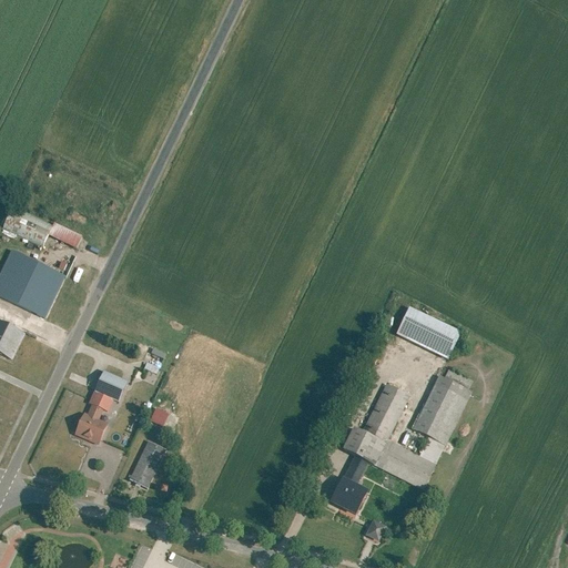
[(51,229),(11,210),(2,229),(42,247),(48,236),(51,229)]
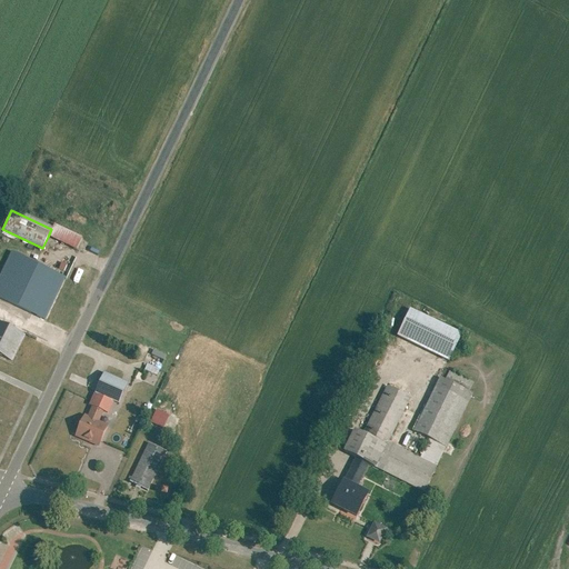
[(76,249),(80,238),(53,225),(51,229),(48,237),(76,249)]
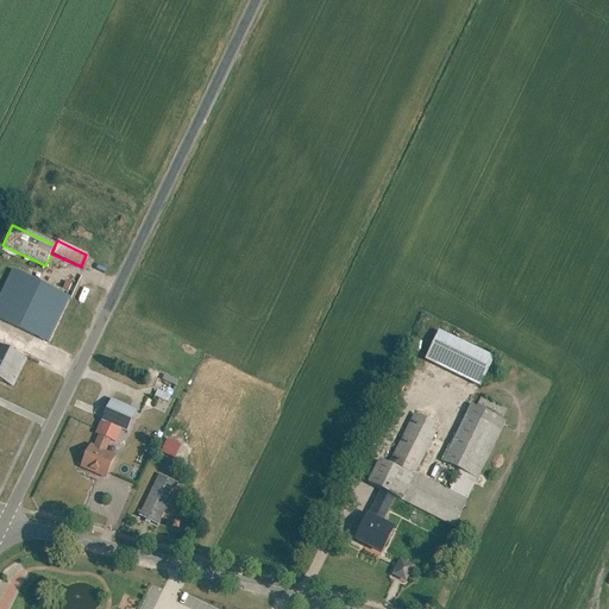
[(68,297),(11,270),(0,293),(0,320),(45,343),(68,297)]
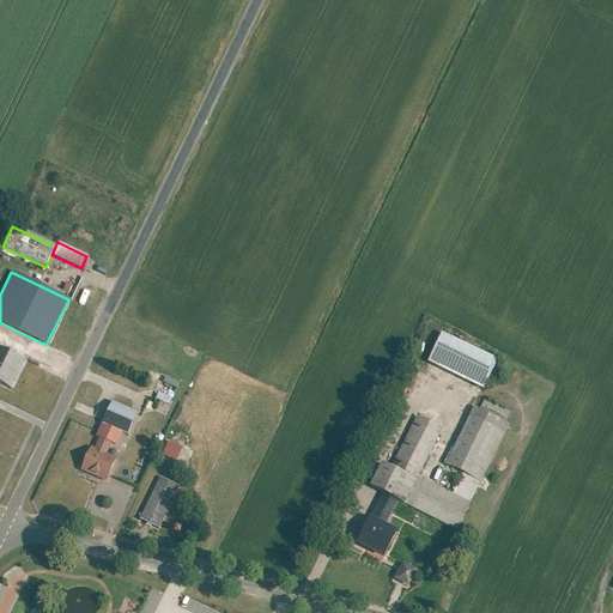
[(496,359),(439,333),(425,362),(481,388),(496,359)]
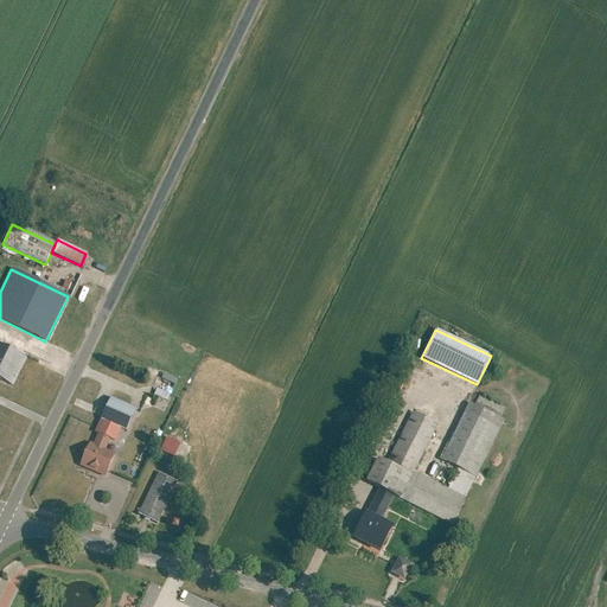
[(25,357),(0,345),(0,379),(12,385),(25,357)]
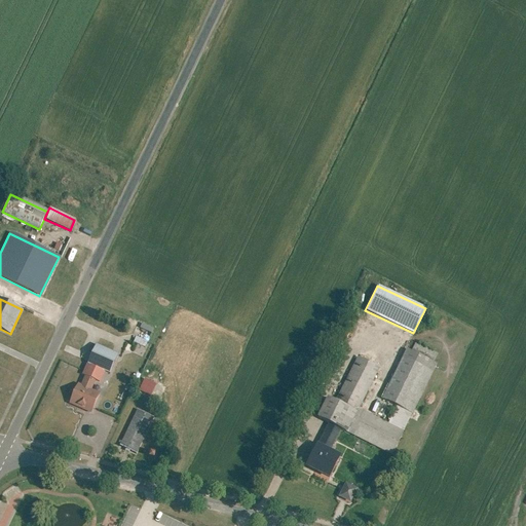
[(133,339),(132,342),(136,343),(133,351),(143,354),(146,343),(133,339)]
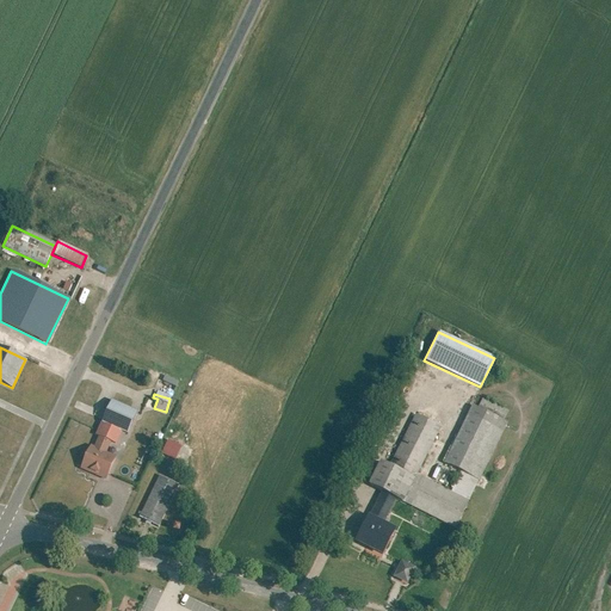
[(483,399),(479,409),(501,420),(506,409),(483,399)]
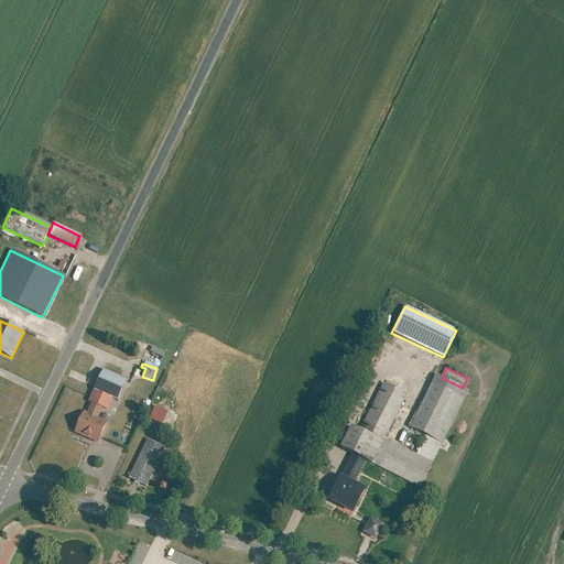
[(125,380),(101,370),(94,390),(117,400),(125,380)]
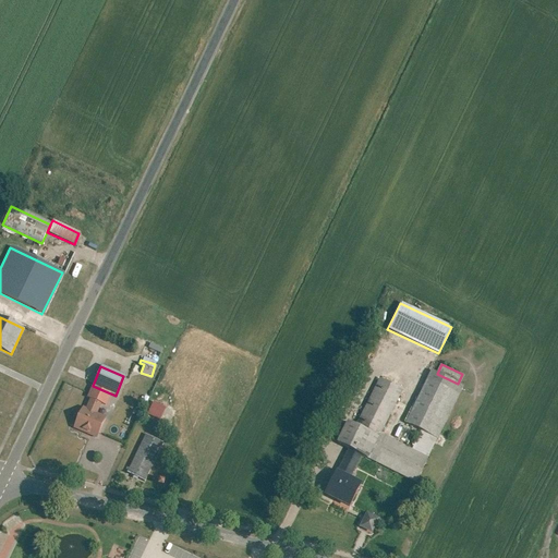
[(437,374),(431,371),(404,424),(420,431),(437,439),(463,386),(458,384),(437,374)]
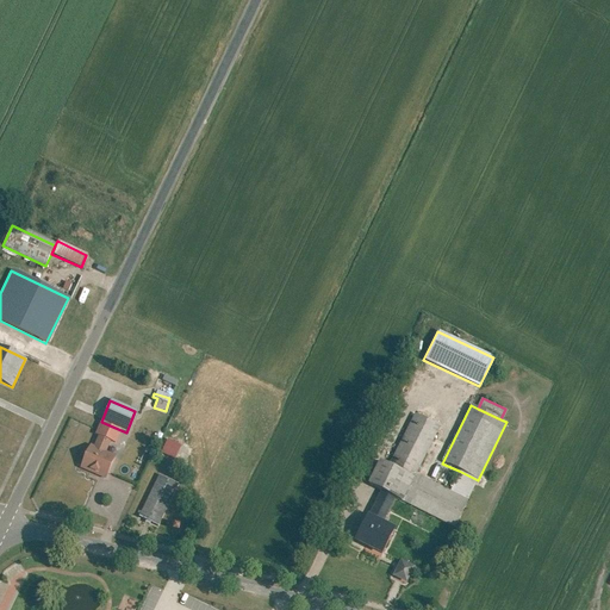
[(439,425),(415,414),(388,467),(414,479),(415,474),(439,425)]
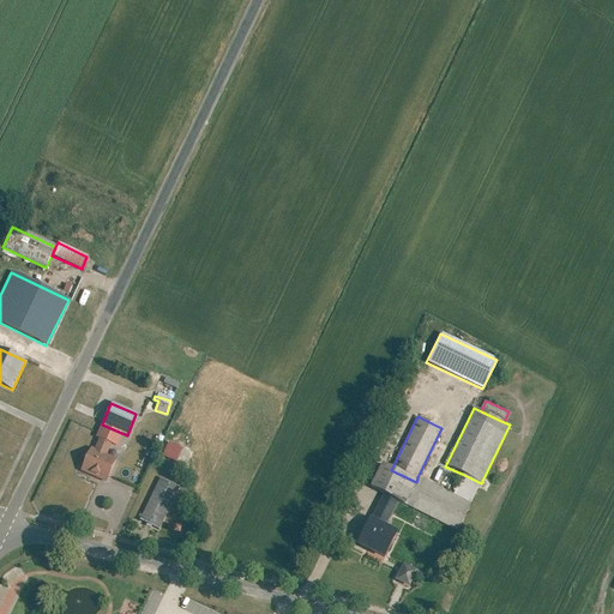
[(115,447),(120,435),(101,427),(95,439),(97,440),(109,445),(115,447)]
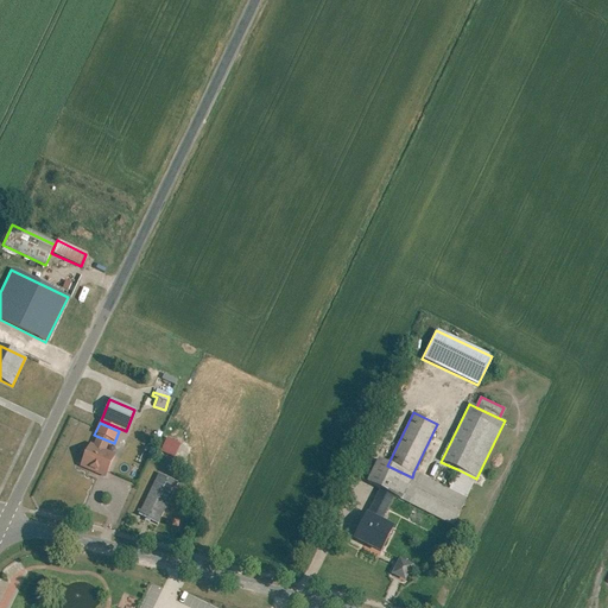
[(92,445),(105,450),(108,441),(96,436),(92,445)]
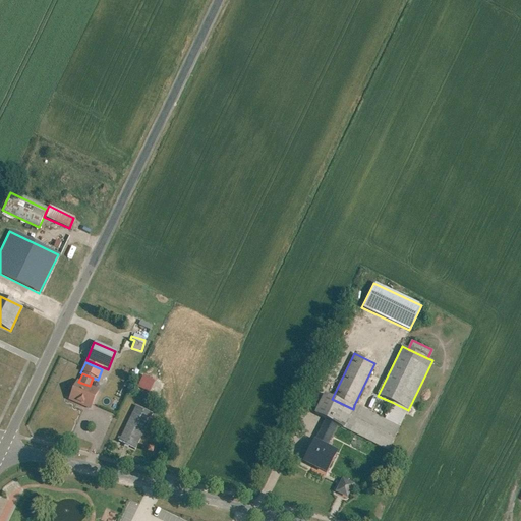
[(155,381),(142,375),(137,387),(150,392),(155,381)]
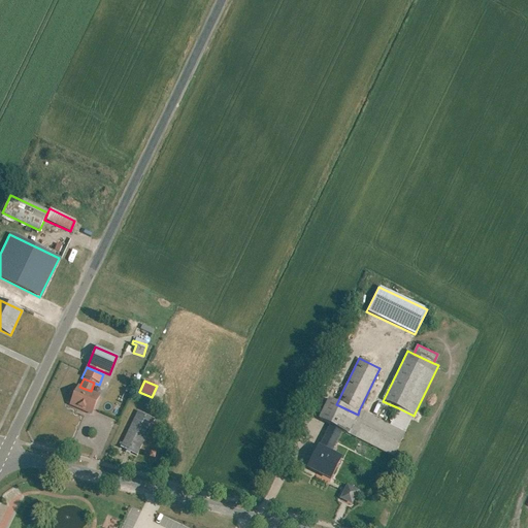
[(79,387),(77,386),(69,405),(93,415),(101,395),(91,391),(79,387)]
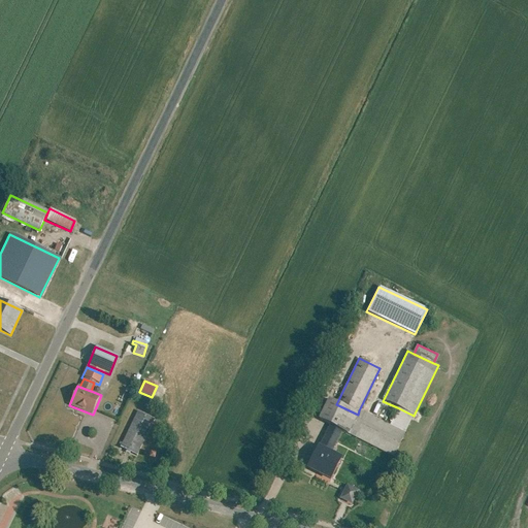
[(336,404),(326,399),(317,419),(329,425),(340,430),(349,433),(358,415),(336,404)]
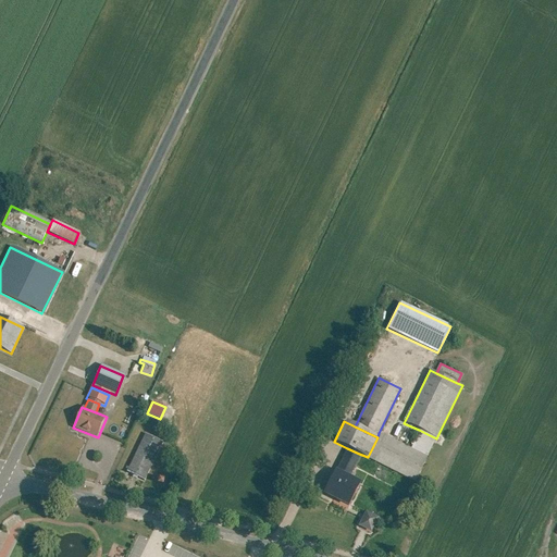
[(436,438),(419,430),(410,447),(429,456),(436,438)]
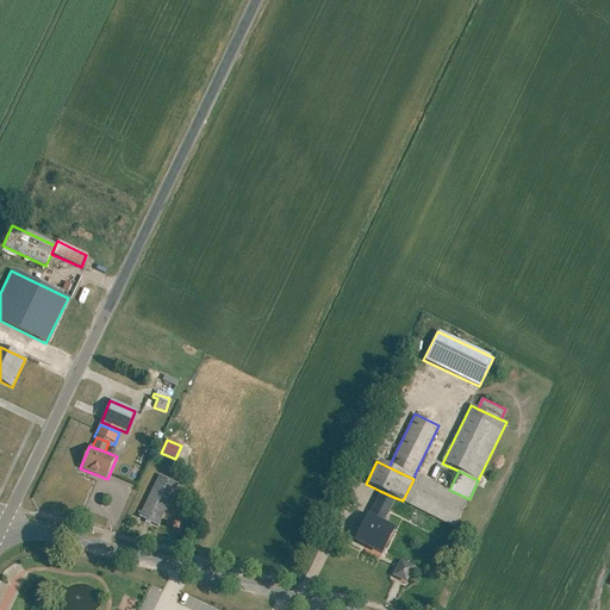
[(178,484),(159,474),(138,516),(159,526),(178,484)]
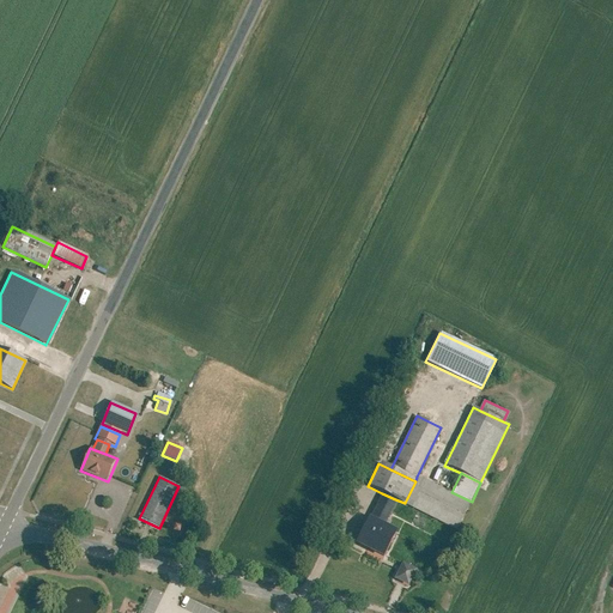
[(416,481),(405,503),(459,529),(472,502),(451,492),(417,477),(416,481)]
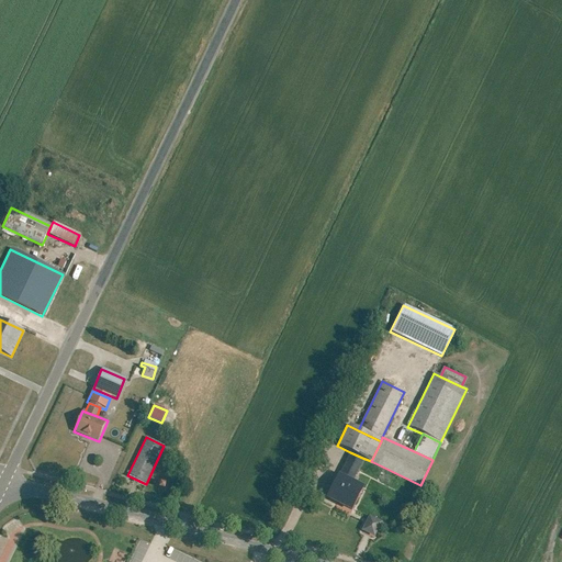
[(350,452),(340,473),(352,480),(362,458),(350,452)]
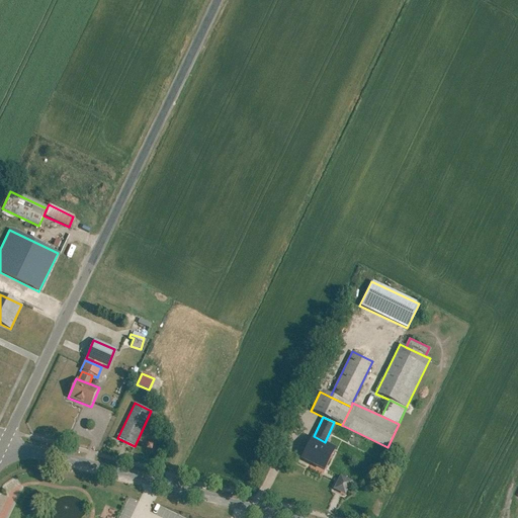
[(311,435),(298,459),(324,470),(335,447),(325,442),(314,436),(311,435)]
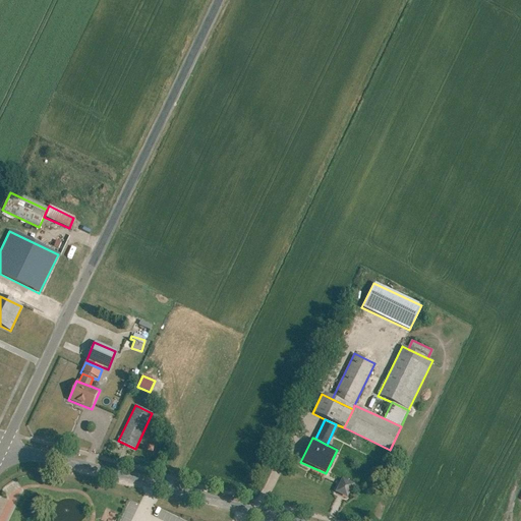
[(331,493),(343,499),(350,484),(338,478),(331,493)]
